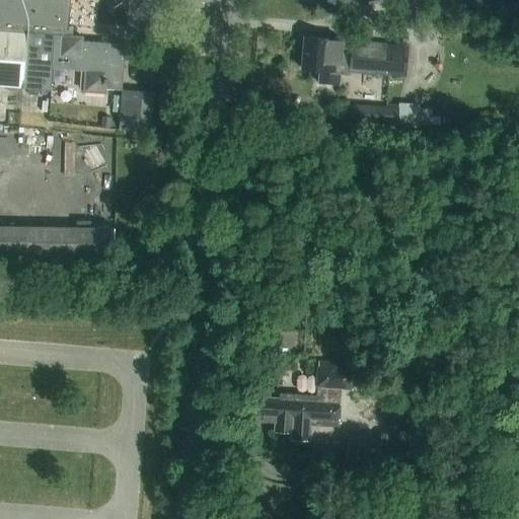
[(70,27),(65,26),(67,0),(0,0),(0,85),(22,88),(22,89),(51,91),(52,68),(85,71),(83,91),(105,93),(105,88),(121,90),(119,119),(139,120),(141,91),(122,90),(125,45),(81,41),(82,36),(69,35),(70,27)]
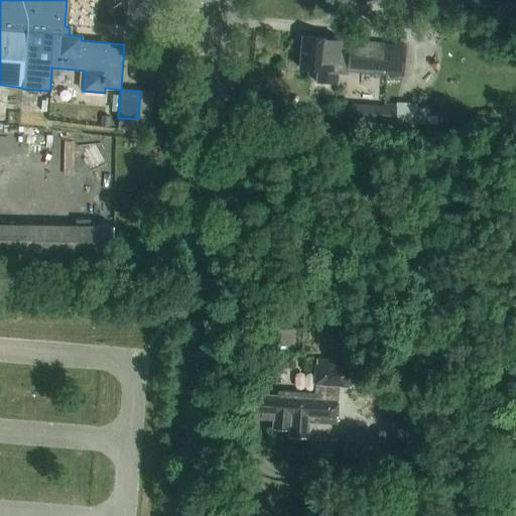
[(336,85),(340,39),(303,36),(300,70),(316,71),(315,83),(336,85)]
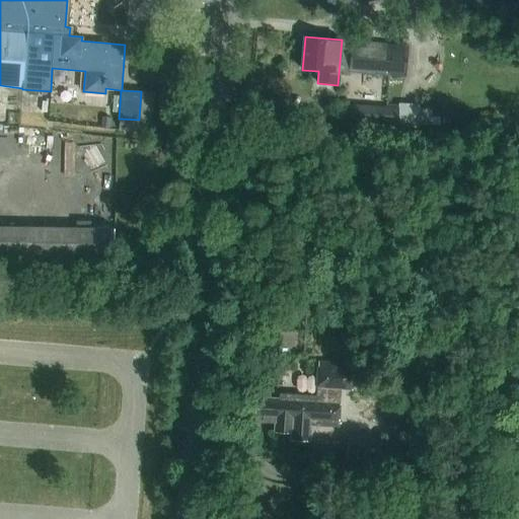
[(349,72),(405,77),(408,45),(352,40),(349,72)]
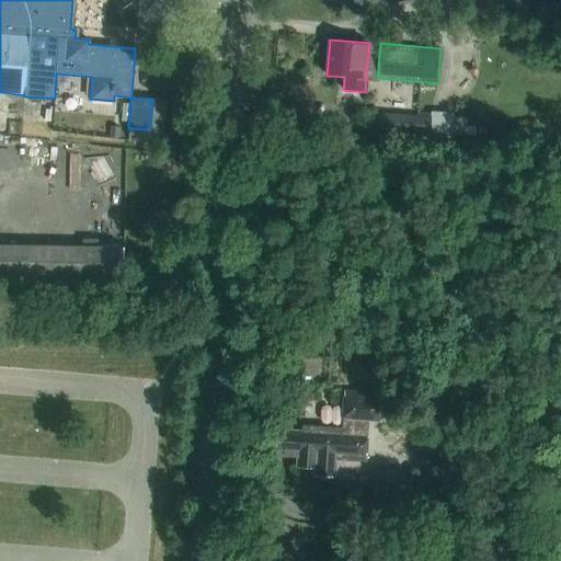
[(454,112),(430,110),(430,116),(379,112),(378,133),(453,138),(453,135),(466,136),(467,117),(453,116),(454,112)]
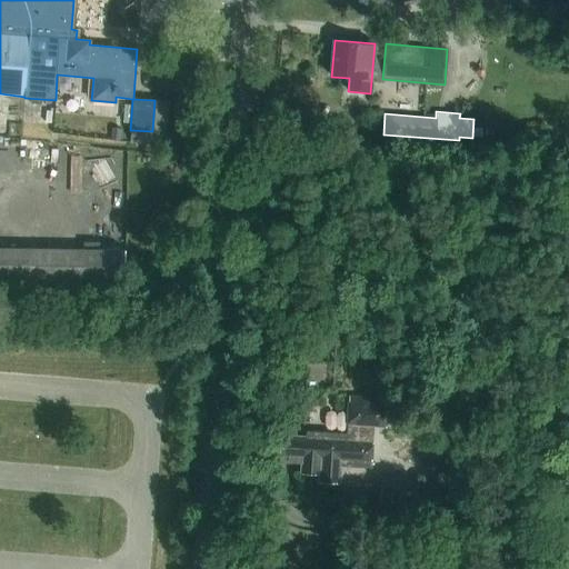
[(126,249),(0,247),(0,295),(126,298),(126,249)]
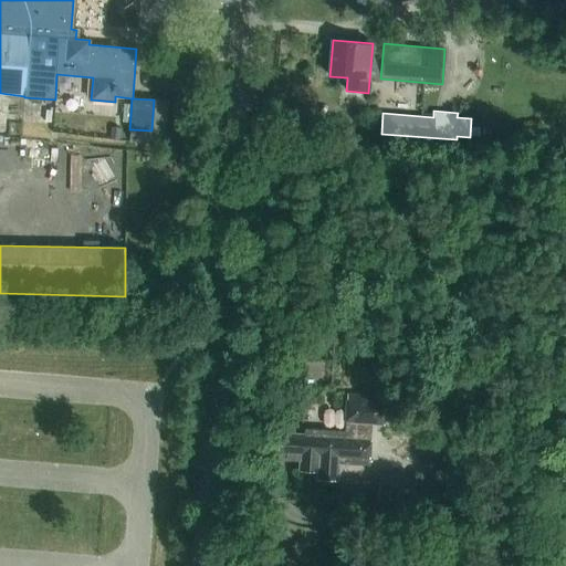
[(368,465),(371,426),(384,426),(386,396),(346,394),(344,431),(304,428),(304,433),(279,432),(278,454),(286,456),(285,461),(299,462),(297,471),(316,472),(316,480),(337,481),(338,464),(368,465)]
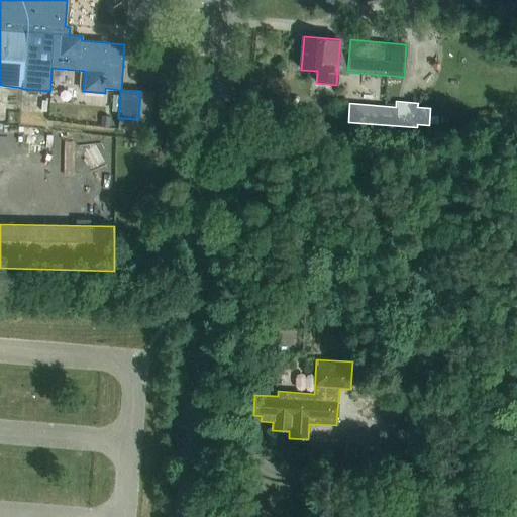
[(384,437),(346,435),(345,458),(383,460),(384,437)]
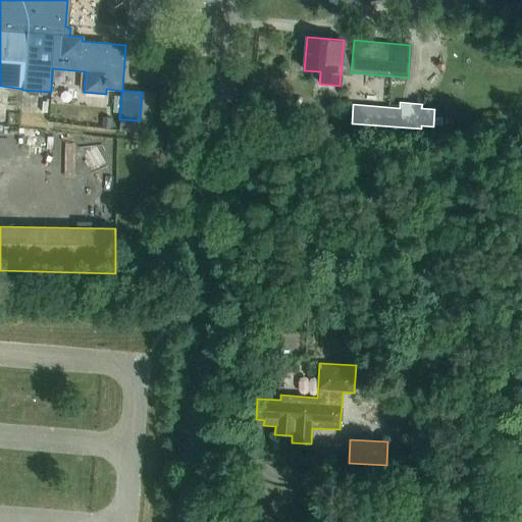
[(319,466),(335,467),(336,442),(320,441),(319,466)]
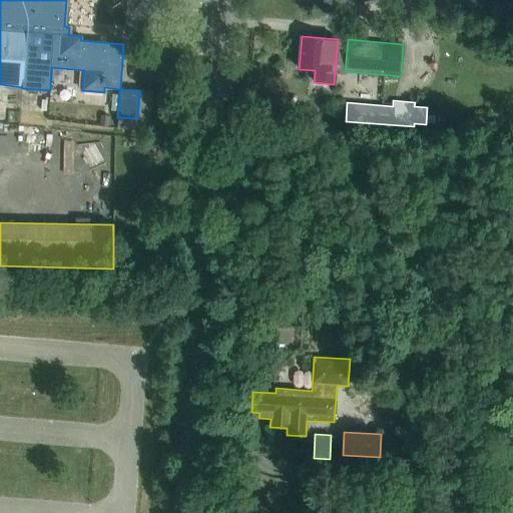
[(380,454),(397,455),(398,435),(382,435),(380,454)]
